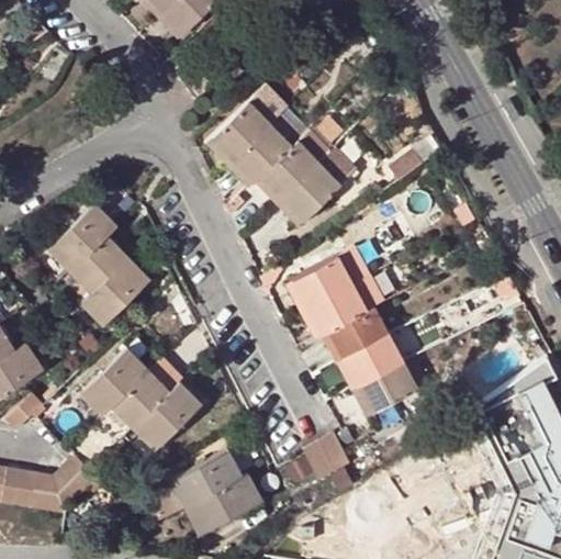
[(176,0),(144,0),(159,17),(176,0)]
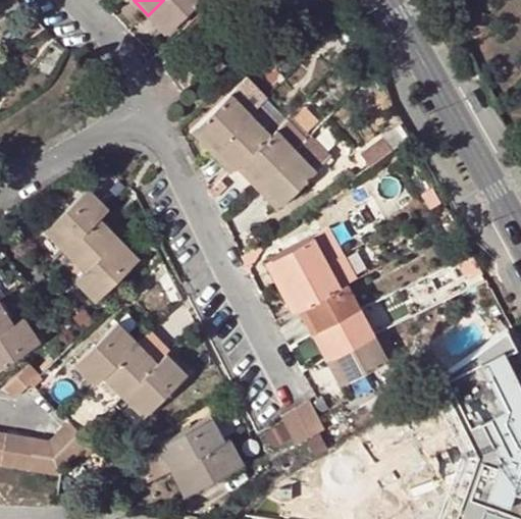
[(203,0),(163,0),(148,15),(168,36),(203,0)]
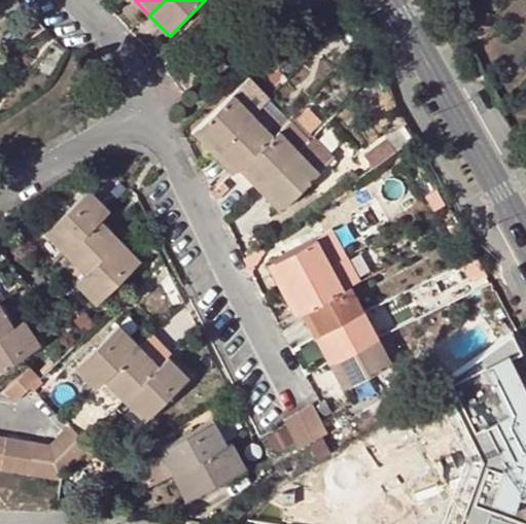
[(351,61),(344,55),(326,71),(334,78),(351,61)]
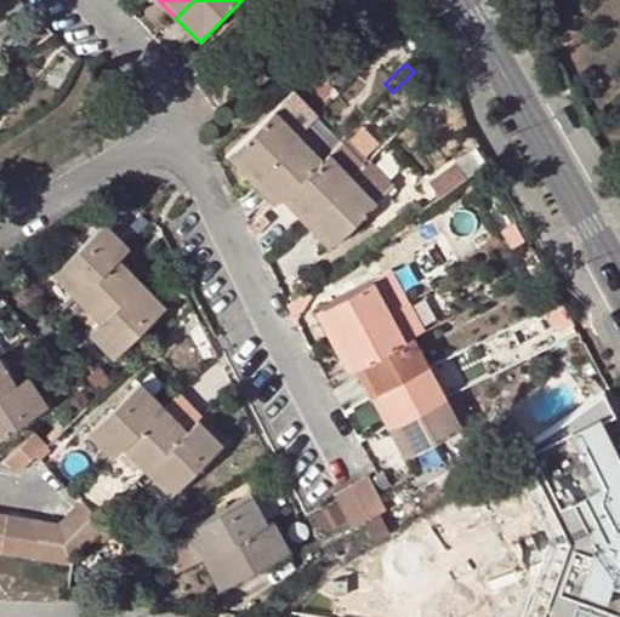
[(277,113),(300,137),(314,123),(290,100),(277,113)]
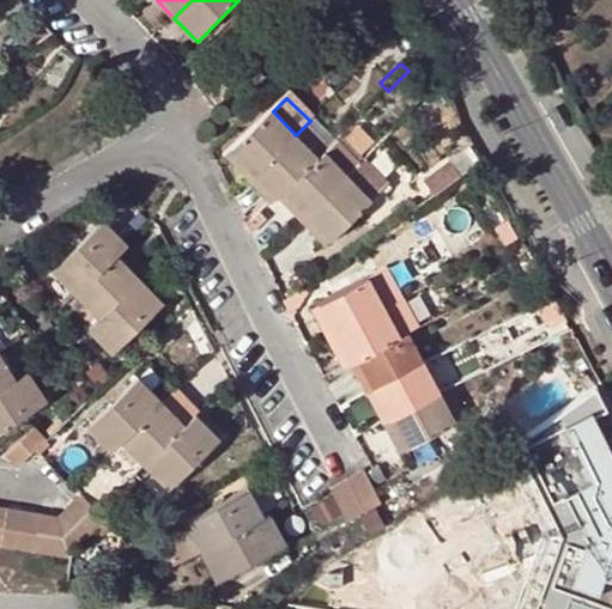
[(253,180),(296,135),(273,111),(229,156),(253,180)]
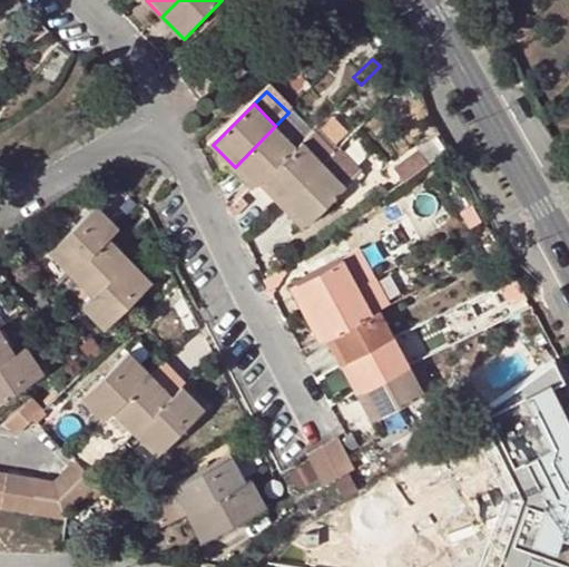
[(275,126),(297,147),(303,143),(311,135),(288,113),(275,126)]
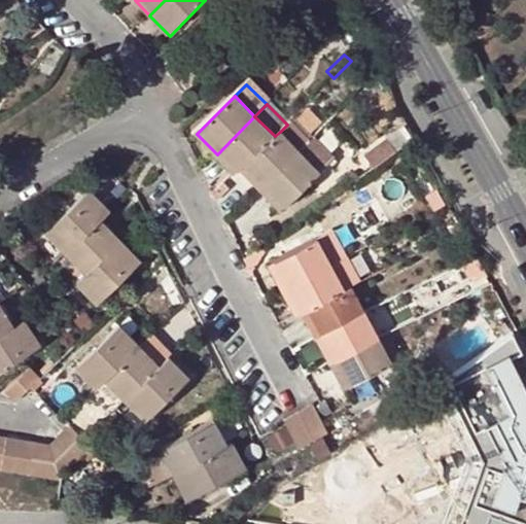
[(217,154),(237,174),(242,170),(275,136),(254,116),(217,154)]
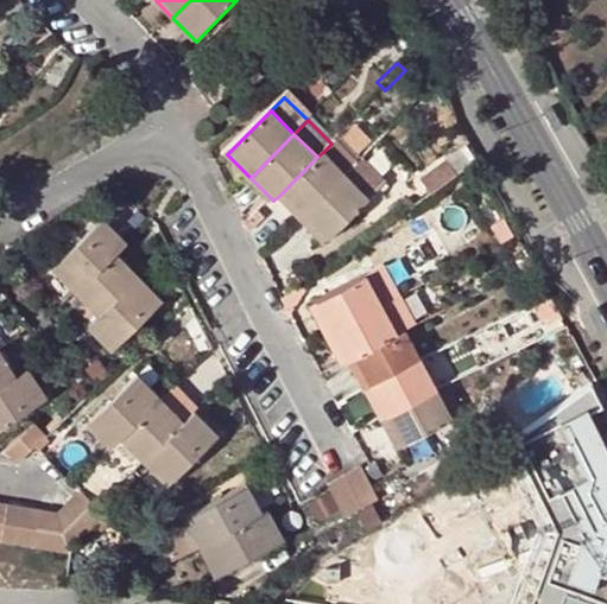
[(323,152),(347,176),(352,171),(356,166),(332,144),(323,152)]
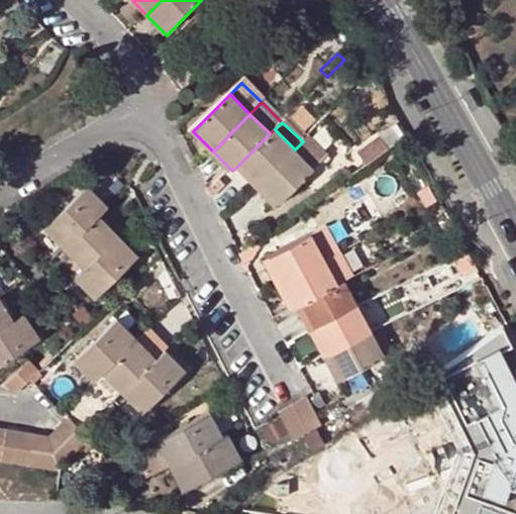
[(258,188),(295,149),(275,129),(270,133),(237,167),(258,188)]
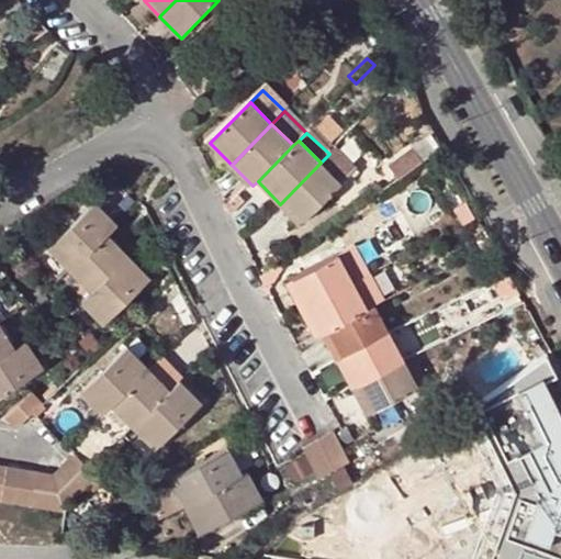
[(325,158),(321,163),(343,185),(347,179),(325,158)]
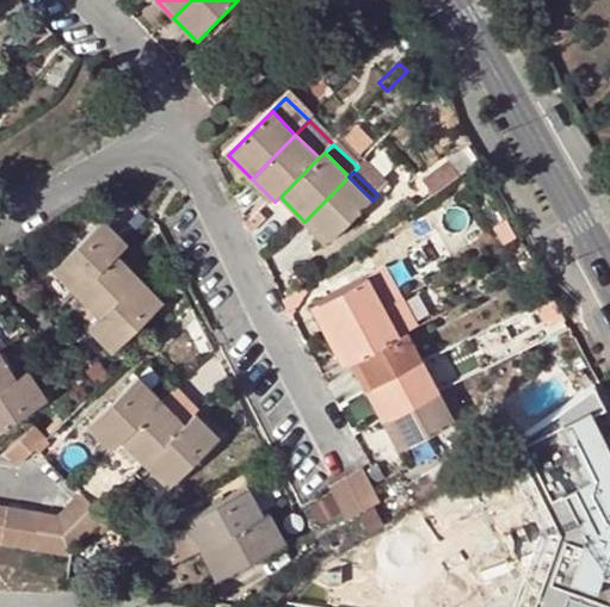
[(373,200),(349,177),(305,222),(327,243),(373,200)]
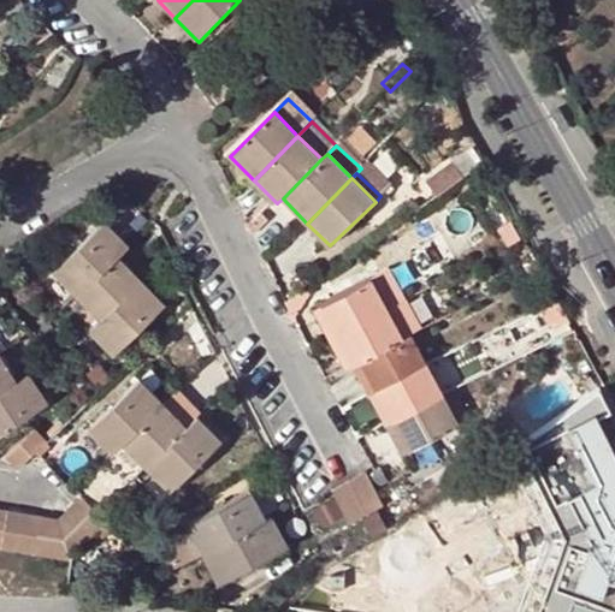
[(55,274),(81,298),(119,259),(131,248),(106,224),(55,274)]
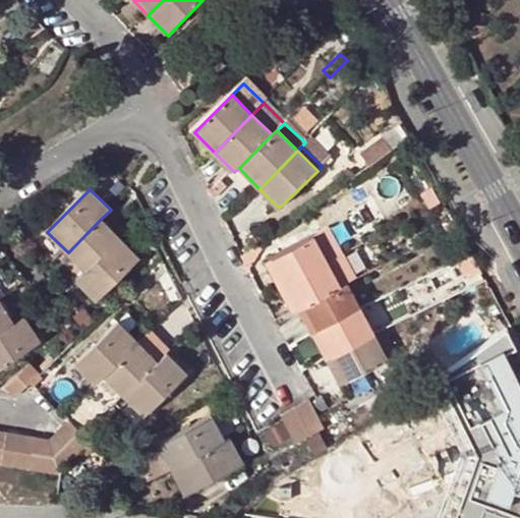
[(442,204),(434,189),(423,196),(431,210),(442,204)]
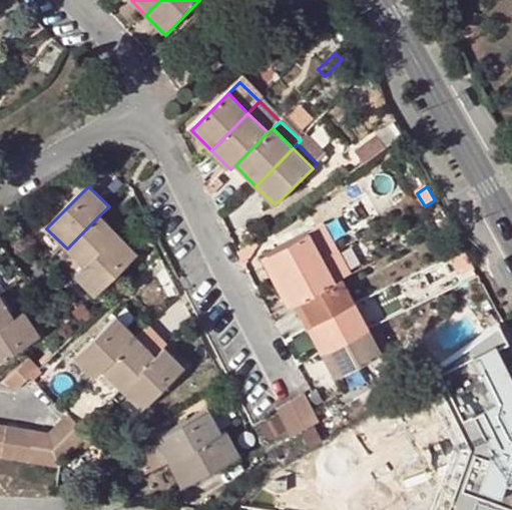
[(118,235),(99,215),(67,248),(86,268),(118,235)]
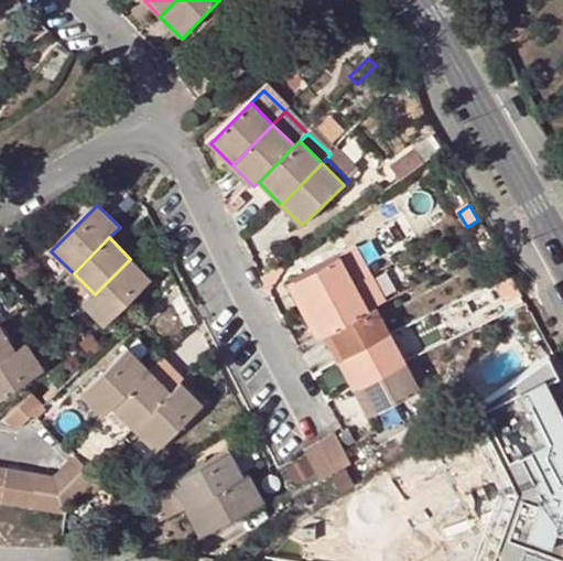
[(497,250),(493,241),(482,247),(486,256),(497,250)]
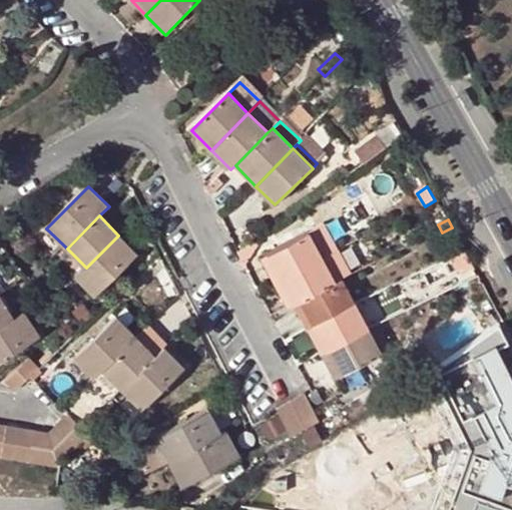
[(310,234),(323,260),(336,252),(323,227),(310,234)]
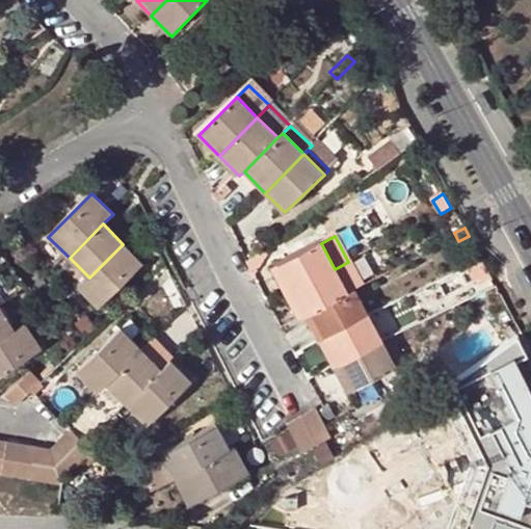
[(288,293),(335,269),(321,243),(274,268),(288,293)]
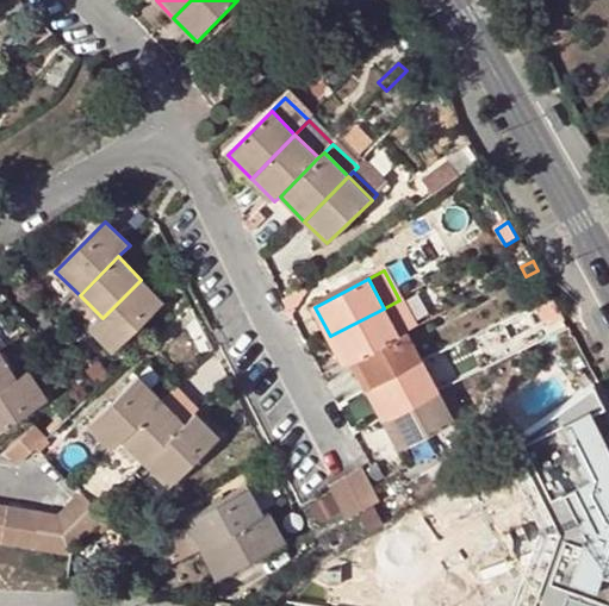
[(163,303),(141,280),(103,318),(92,329),(115,351),(163,303)]
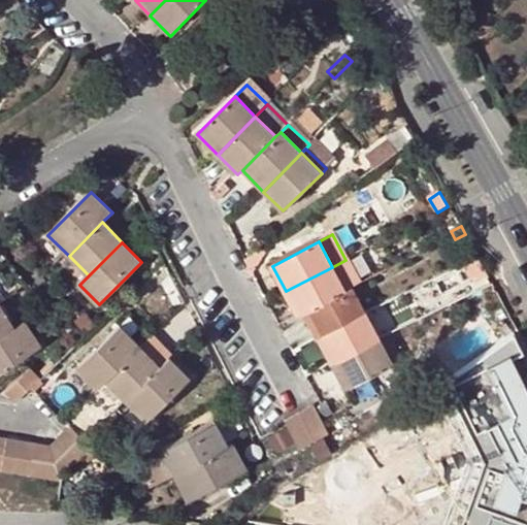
[(286,291),(299,317),(304,314),(305,313),(353,289),(359,284),(346,260),(332,267),(286,291)]
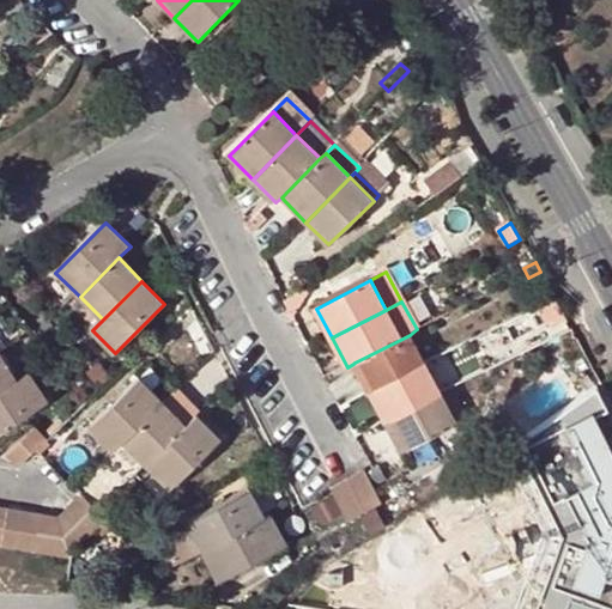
[(558,303),(550,306),(564,334),(573,330),(558,303)]
